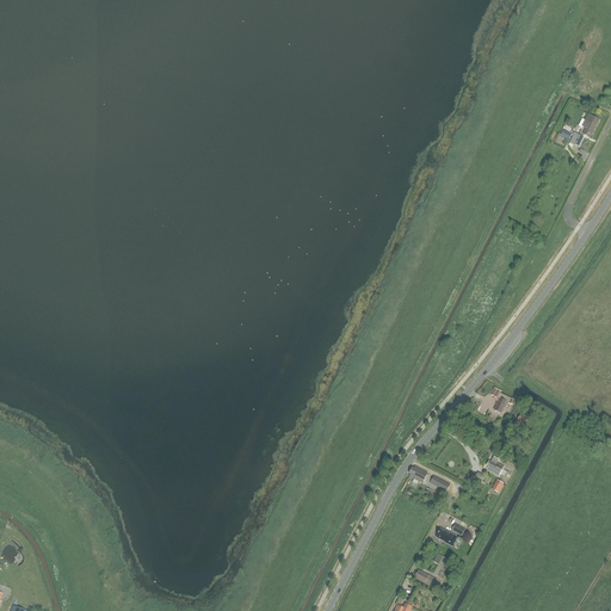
[(582,127),(585,129),(582,134),(588,137),(588,136),(591,137),(599,121),(588,115),(586,119),(585,121),(582,127)]
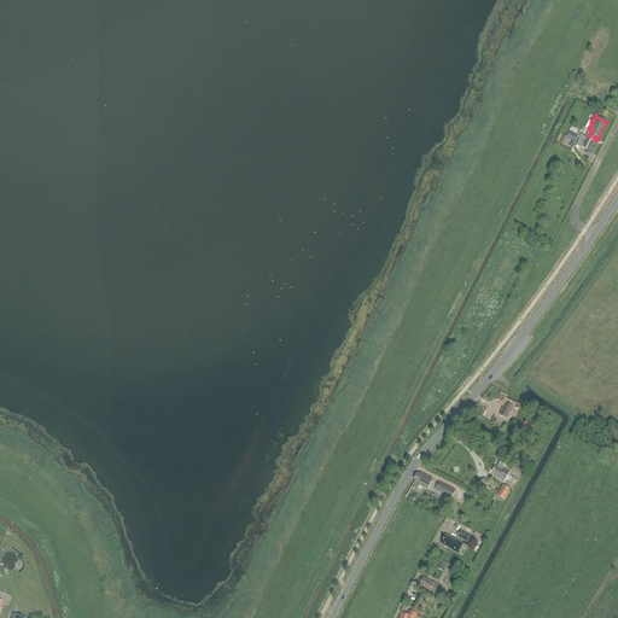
[(579,138),(584,140),(581,146),(584,149),(590,139),(582,135),(579,138)]
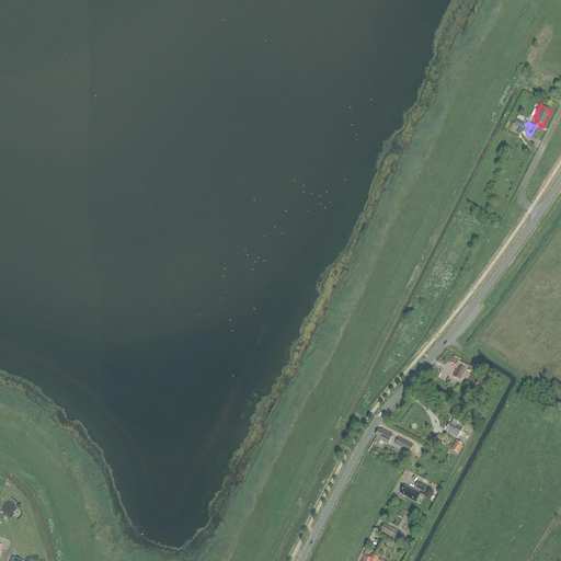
[(459,367),(454,377),(460,380),(464,374),(465,375),(466,370),(468,370),(467,373),(470,375),(471,373),(473,368),(460,363),(461,361),(454,357),(451,363),(459,367)]
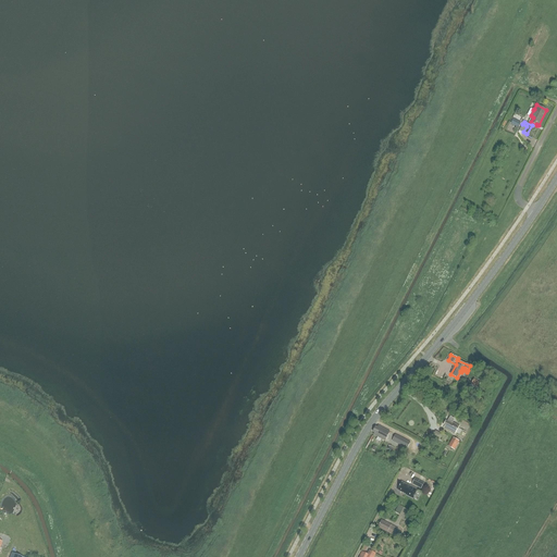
[(446,421),(444,425),(445,426),(444,428),(456,434),(456,433),(458,429),(460,426),(453,422),(448,420),(447,421),(446,421)]
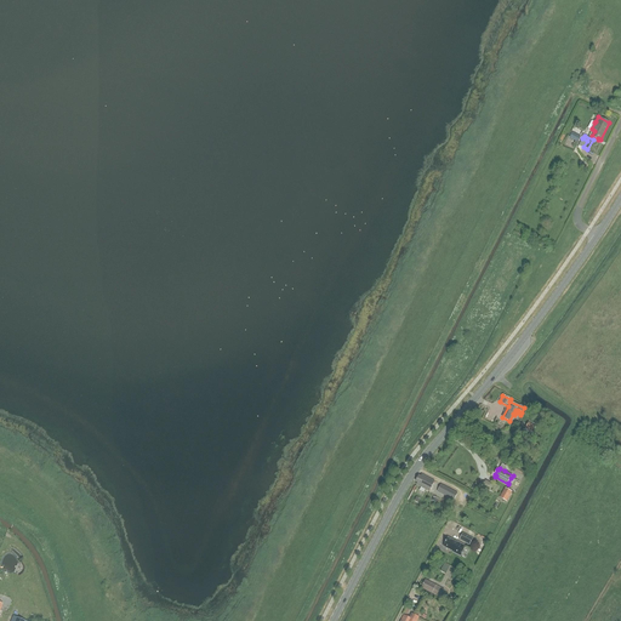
[(419,476),(416,482),(417,483),(416,485),(431,491),(432,488),(434,483),(436,480),(422,474),(421,477),(419,476)]
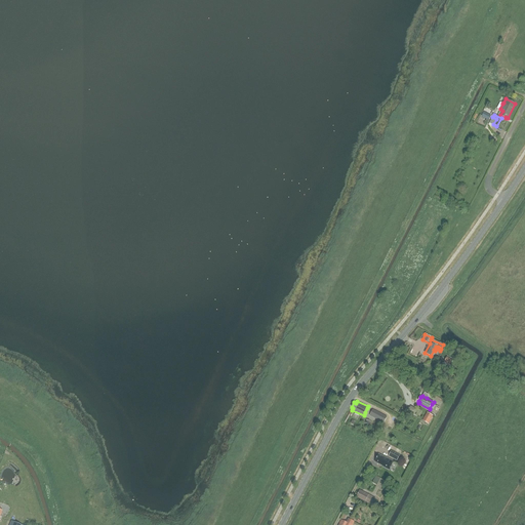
[(433,417),(428,414),(423,421),(429,425),(433,417)]
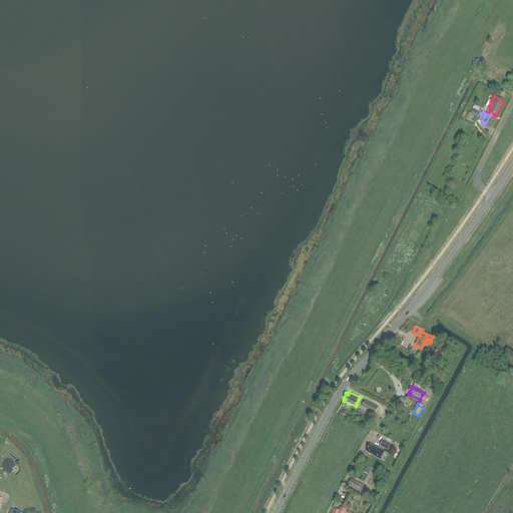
[(382,441),(380,446),(388,450),(391,445),(382,441)]
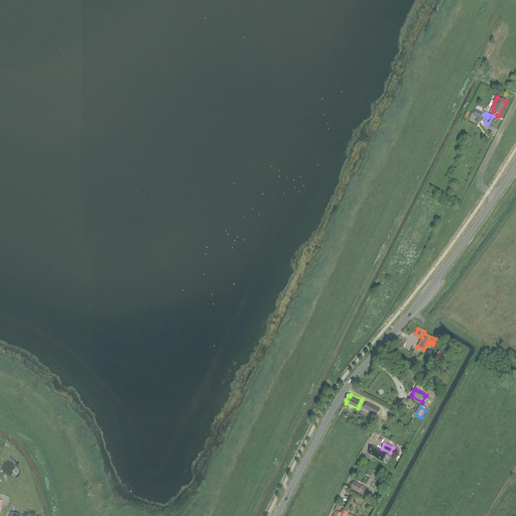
[(387,454),(380,450),(380,452),(377,450),(378,449),(372,446),(369,454),(374,457),(374,456),(377,458),(376,459),(383,462),(387,454)]
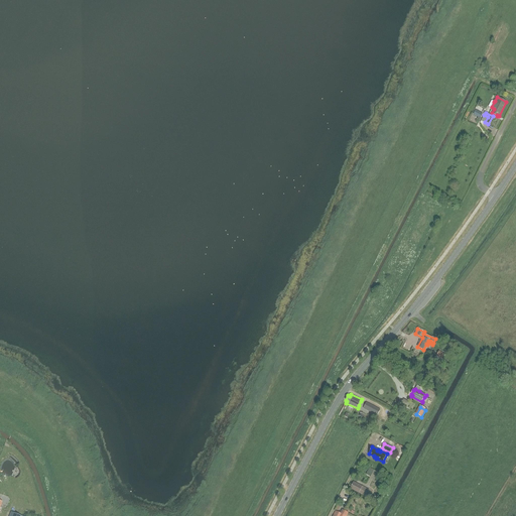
[(377,478),(380,472),(370,468),(367,474),(377,478)]
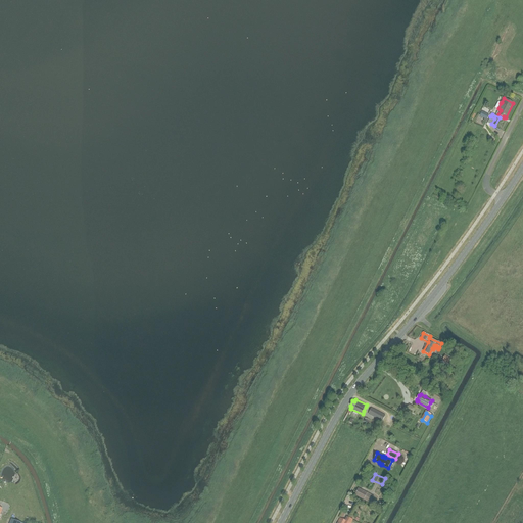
[(359,488),(358,490),(354,495),(371,503),(374,495),(359,488)]
